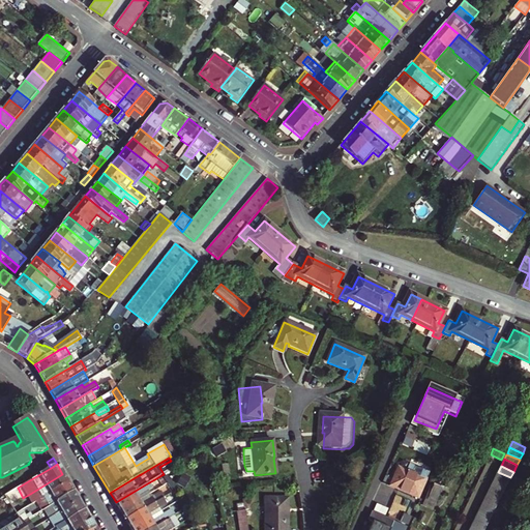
[(393,487),(417,497),(424,479),(402,469),(393,487)]
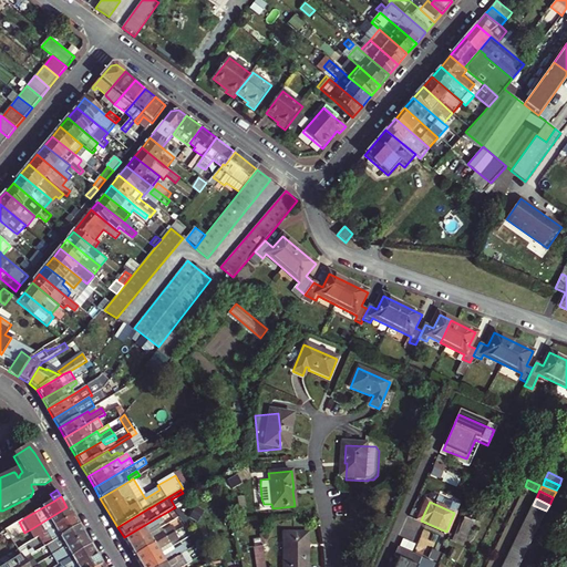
[(544,517),(546,511),(533,505),(531,511),(544,517)]
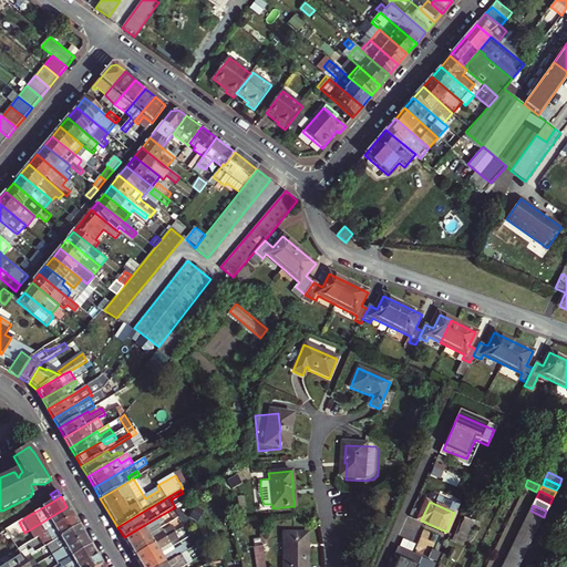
[(31,543),(42,535),(73,516),(66,507),(32,528),(24,533),(31,543)]
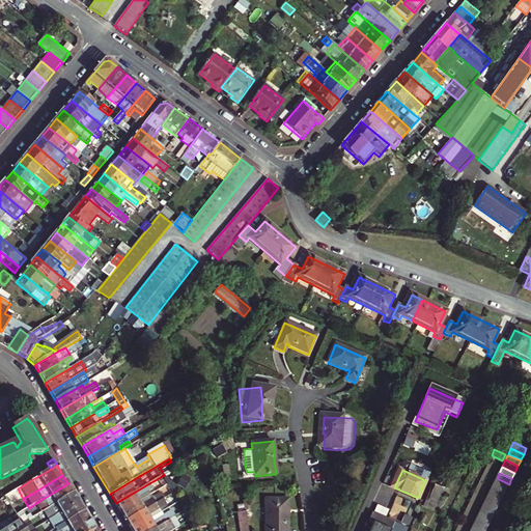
[(165,487),(168,485),(162,476),(159,478),(165,487)]
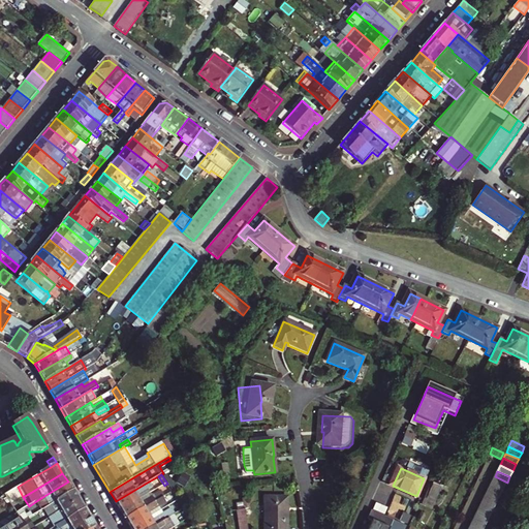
[(504,489),(507,483),(495,476),(492,483),(504,489)]
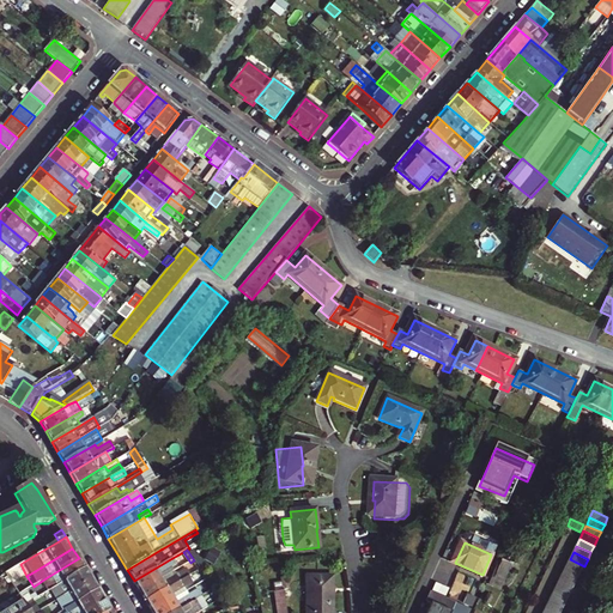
[(503,557),(492,586),(505,590),(516,563),(503,557)]
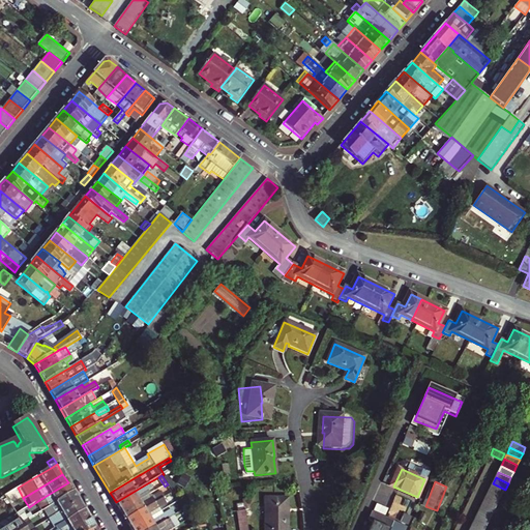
[(39,500),(45,509),(74,492),(68,482),(39,500)]
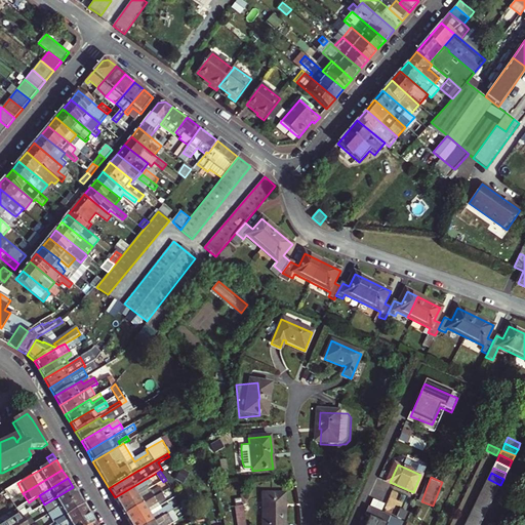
[(120,507),(137,496),(136,493),(147,487),(152,484),(148,478),(115,497),(120,507)]
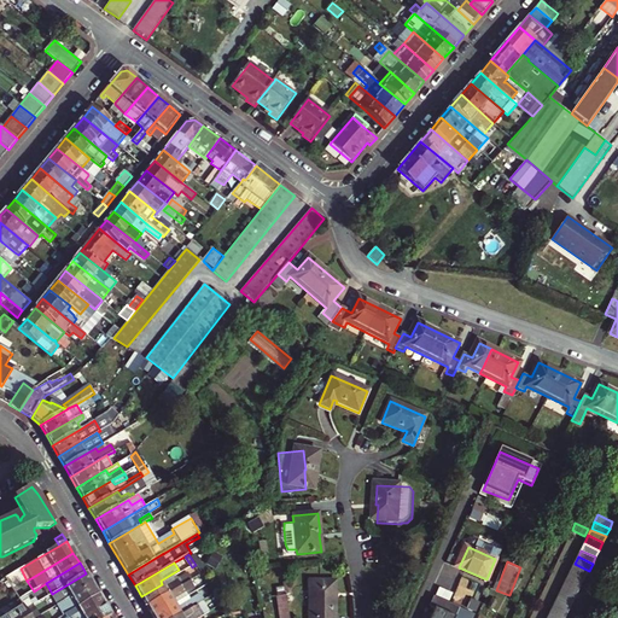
[(586,577),(589,571),(575,564),(571,570),(586,577)]
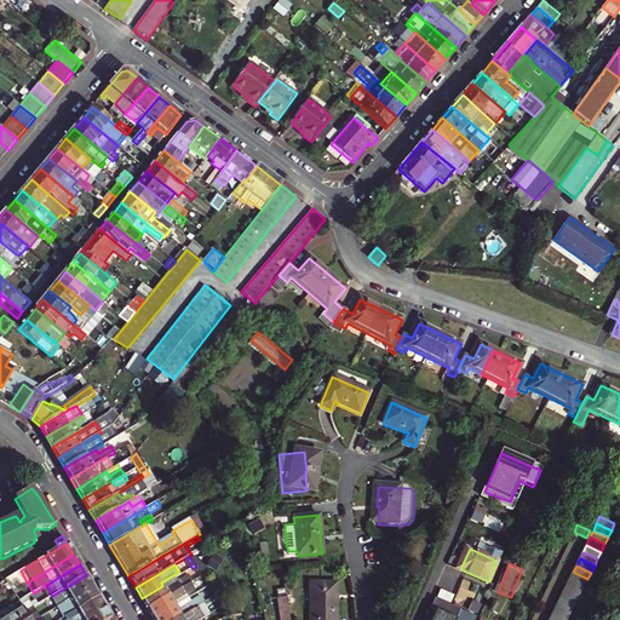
[(585,586),(587,579),(573,572),(570,579),(585,586)]
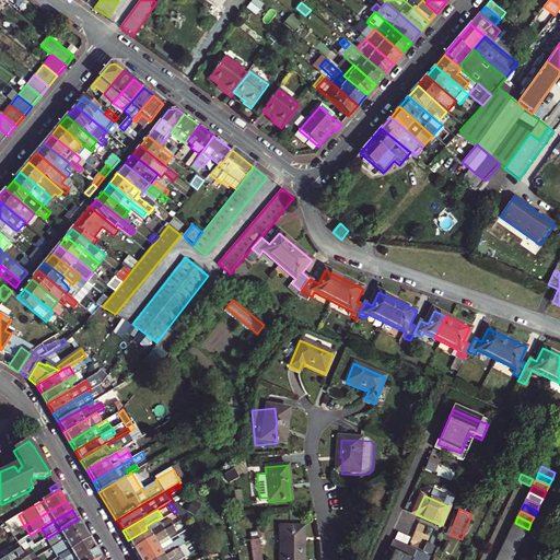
[(53,548),(58,545),(83,529),(78,520),(47,538),(53,548)]
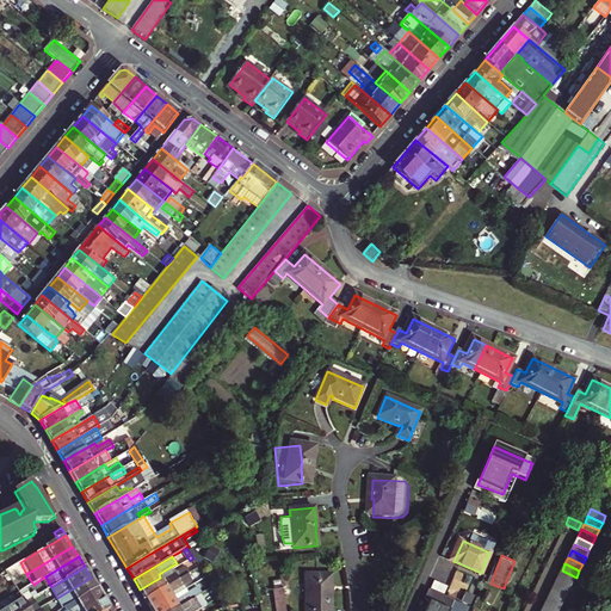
[(140,590),(146,600),(179,580),(191,574),(186,567),(174,574),(172,571),(160,578),(140,590)]
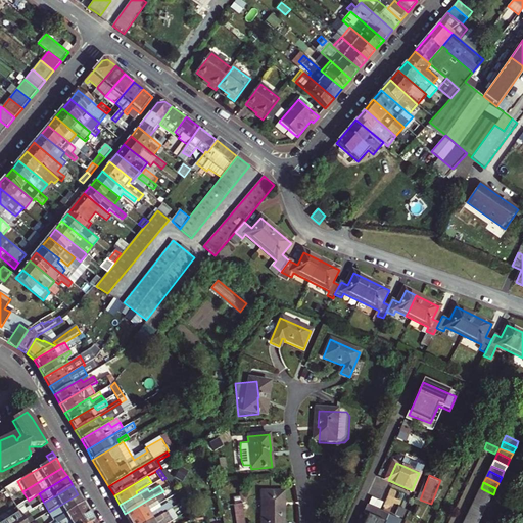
[(136,491),(137,494),(147,488),(148,488),(146,485),(136,491)]
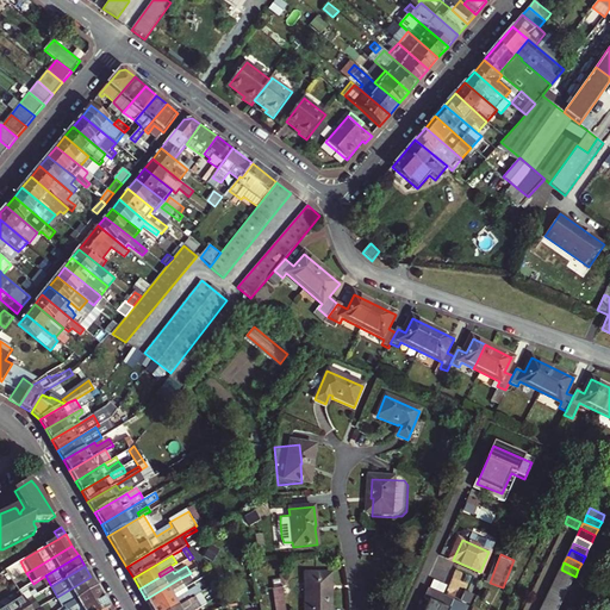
[(572,583),(576,577),(561,570),(558,577),(572,583)]
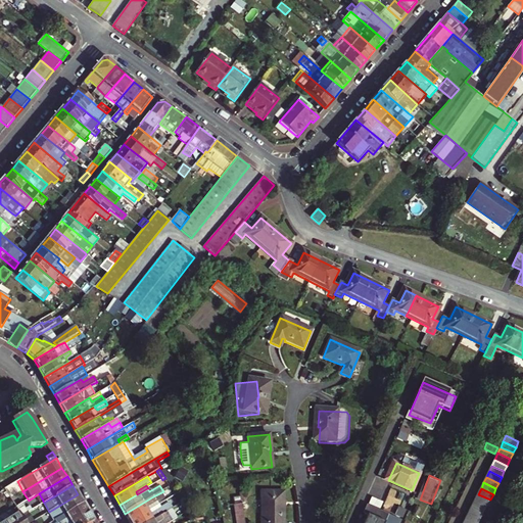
[(283,522),(283,508),(282,508),(282,492),(262,492),(262,522),(283,522)]
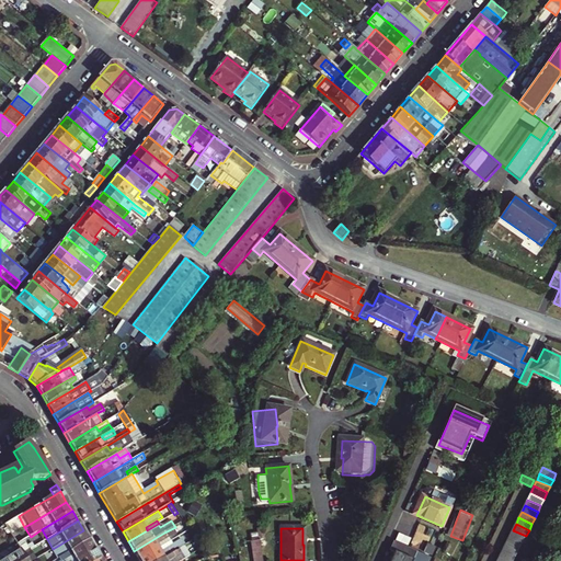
[(56,553),(59,559),(90,540),(83,530),(58,546),(53,549),(56,553)]
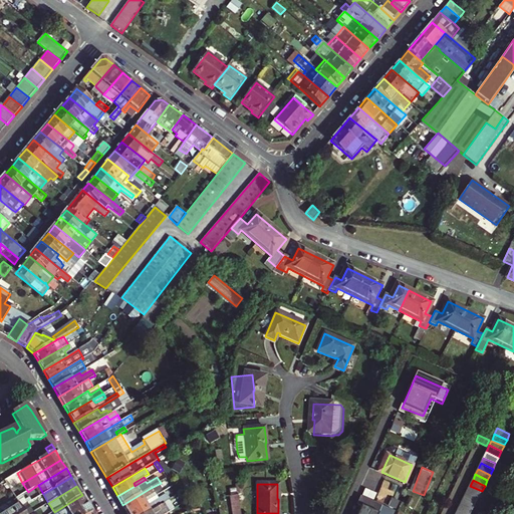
[(479,497),(482,491),(470,486),(467,492),(479,497)]
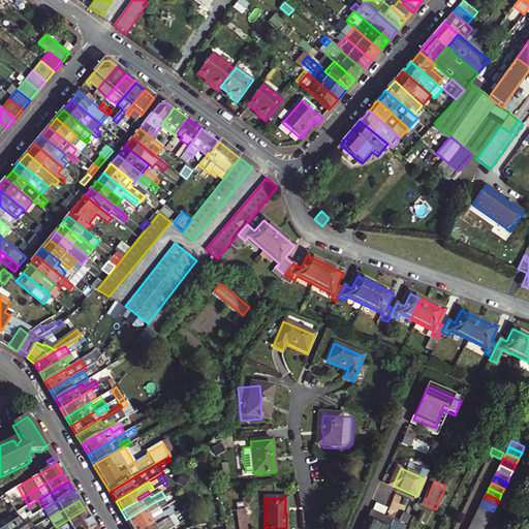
[(126,520),(131,528),(149,518),(147,515),(158,507),(155,502),(126,520)]
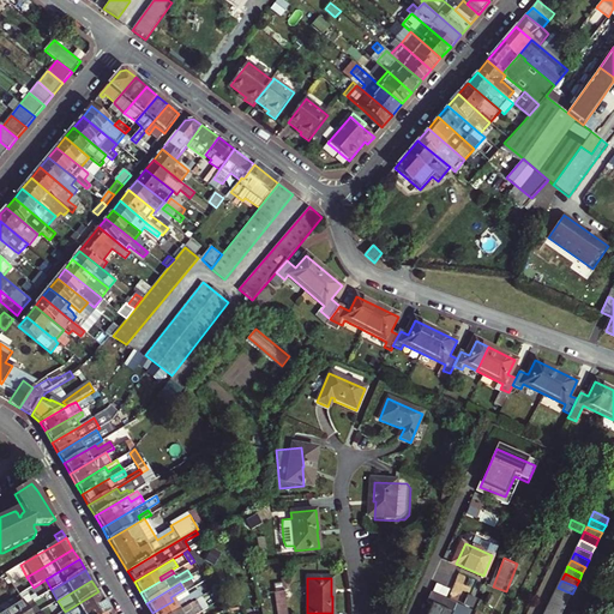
[(555,594),(570,601),(572,594),(558,588),(555,594)]
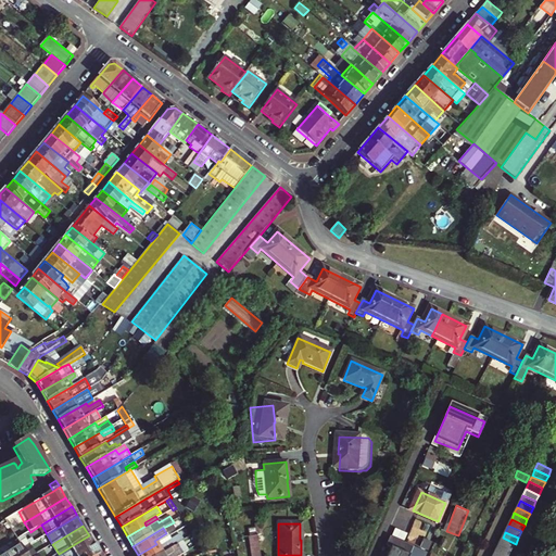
[(154,541),(156,544),(168,536),(166,533),(154,541)]
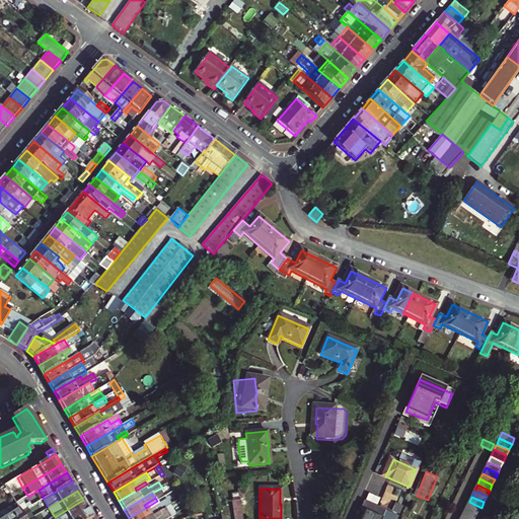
[(70,518),(88,509),(83,500),(55,517),(56,518),(70,518)]
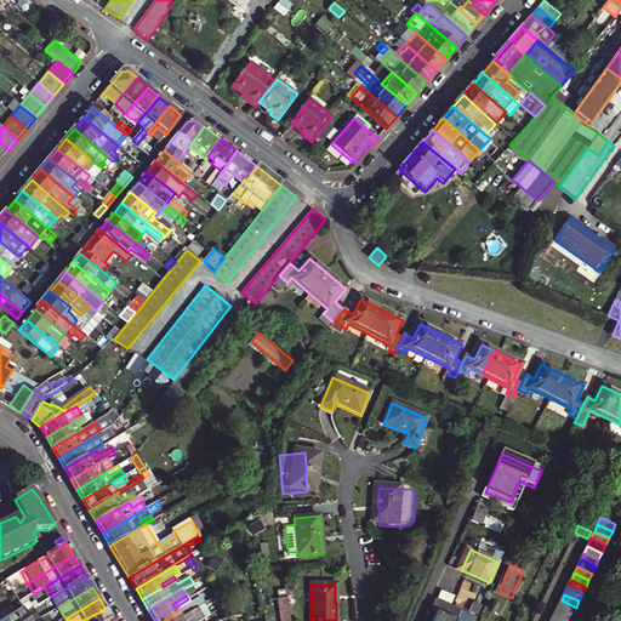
[(27,614),(33,610),(26,599),(20,603),(24,610),(27,614)]
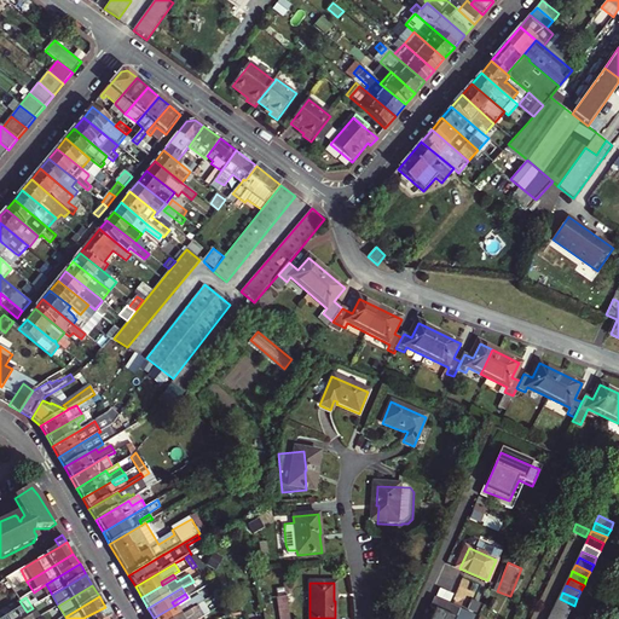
[(154,618),(175,618),(194,608),(203,603),(200,597),(190,602),(187,597),(174,606),(154,618)]
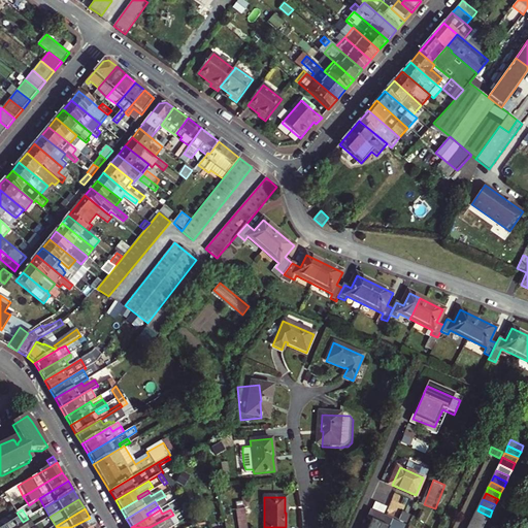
[(246,527),(244,509),(237,510),(239,527),(246,527)]
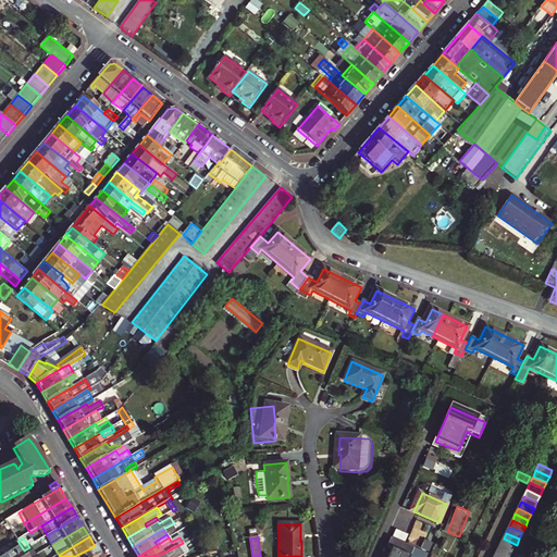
[(514,552),(517,545),(504,539),(500,545),(514,552)]
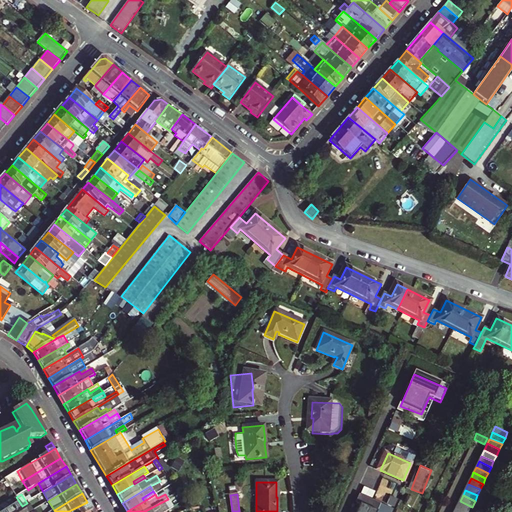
[(358,504),(362,506),(359,511),(380,511),(383,506),(362,496),(358,504)]
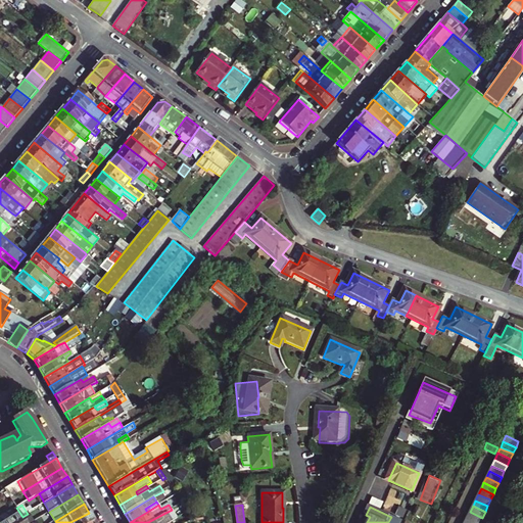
[(467,517),(479,522),(482,518),(470,512),(467,517)]
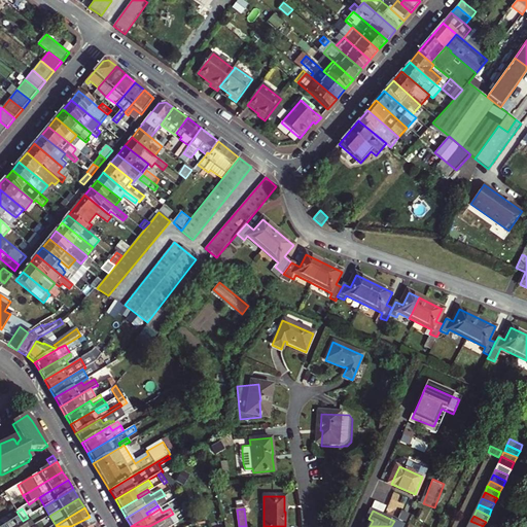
[(91,526),(95,525),(90,517),(71,526),(91,526)]
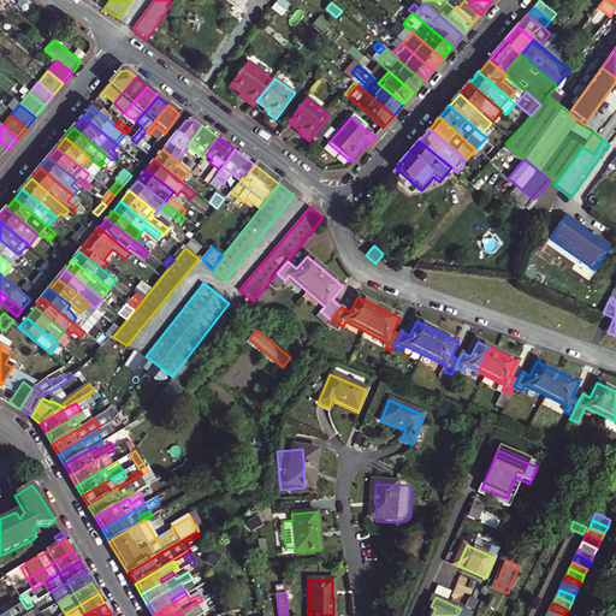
[(31,615),(27,609),(24,605),(5,615),(31,615)]
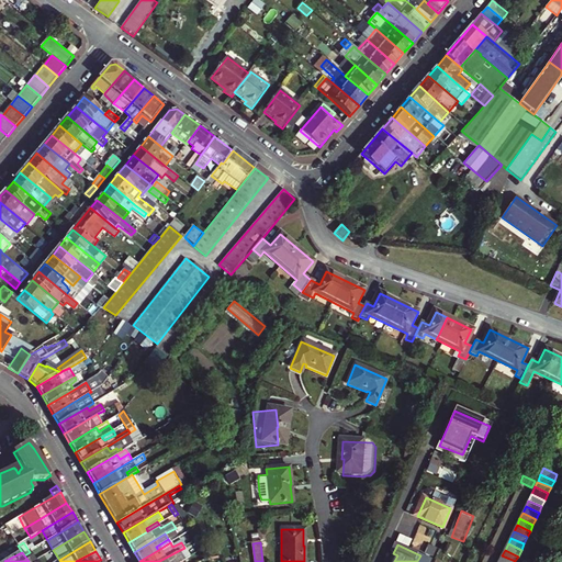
[(29,561),(34,561),(35,561),(30,552),(24,555),(29,561)]
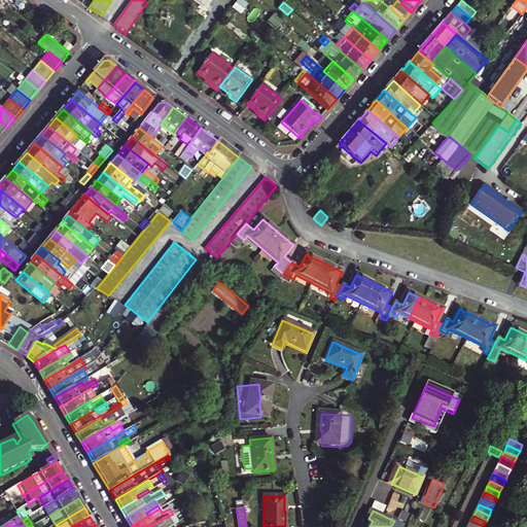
[(149,526),(162,526),(168,524),(165,518),(149,526)]
